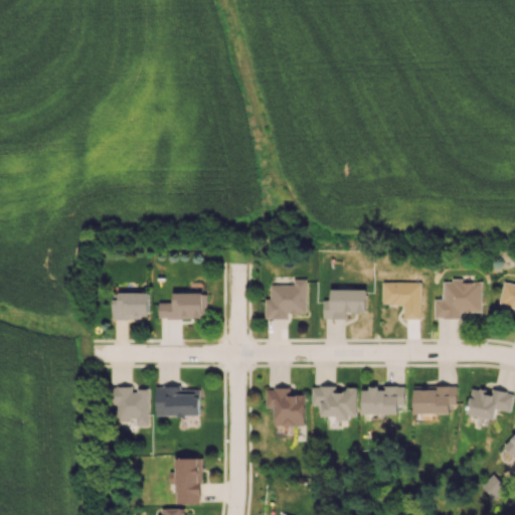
[(306,279),(294,279),(294,284),(270,284),(271,298),(265,298),(266,318),(288,318),(288,313),(307,313),(306,279)]
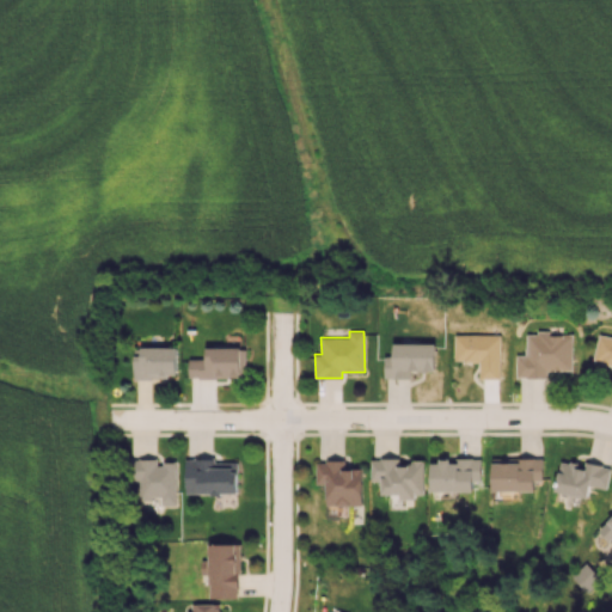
[(571,371),(571,334),(548,334),(548,332),(525,332),(525,355),(516,355),(516,378),(548,378),(548,369),(571,371)]
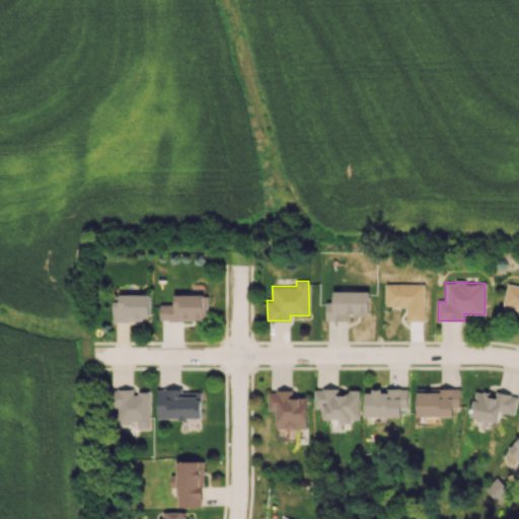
[(518,285),(507,283),(502,306),(518,309),(518,285)]
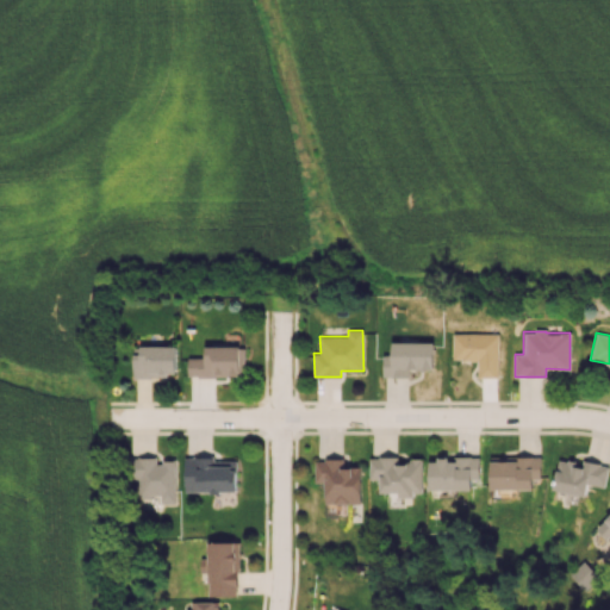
[(453,359),(478,360),(478,377),(498,378),(498,334),(453,334),(453,359)]
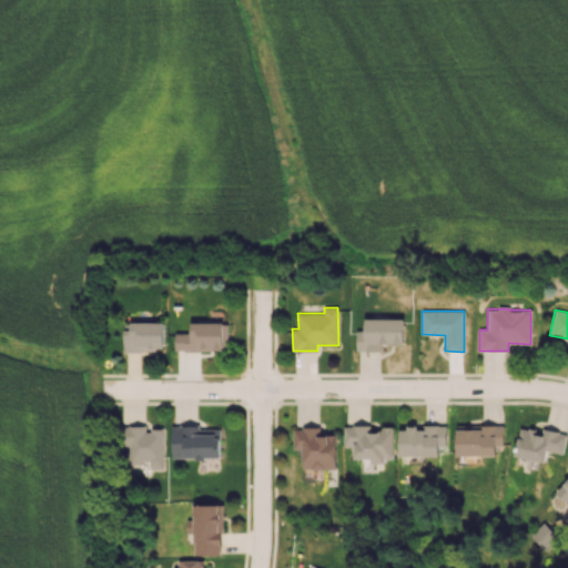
[(404,318),(364,317),(364,331),(356,331),(356,351),(381,352),(381,344),(403,344),(404,318)]
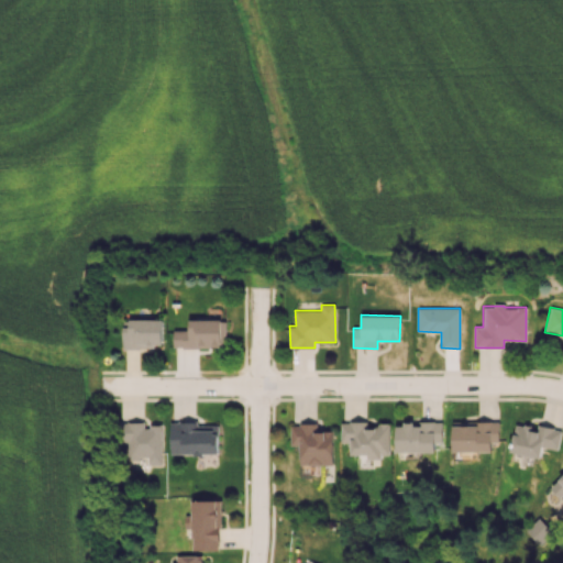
[(162,319),(122,319),(123,348),(163,346),(162,319)]
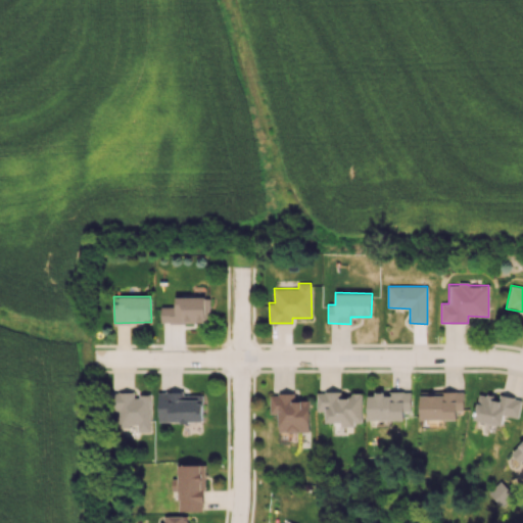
[(161,306),(160,322),(209,323),(209,297),(175,296),(175,306),(161,306)]
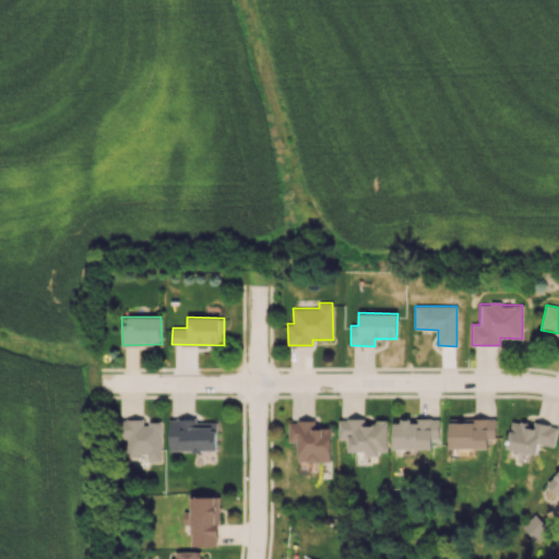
[(143,418),(120,419),(120,440),(126,440),(126,455),(146,454),(147,462),(161,462),(161,423),(143,423),(143,418)]
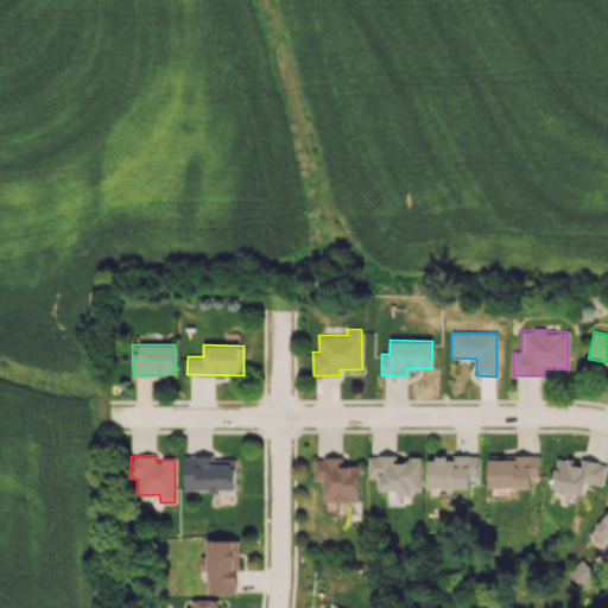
[(422,456),(407,456),(407,463),(397,463),(398,455),(368,455),(368,477),(378,477),(378,491),(398,492),(398,493),(422,493),(422,456)]
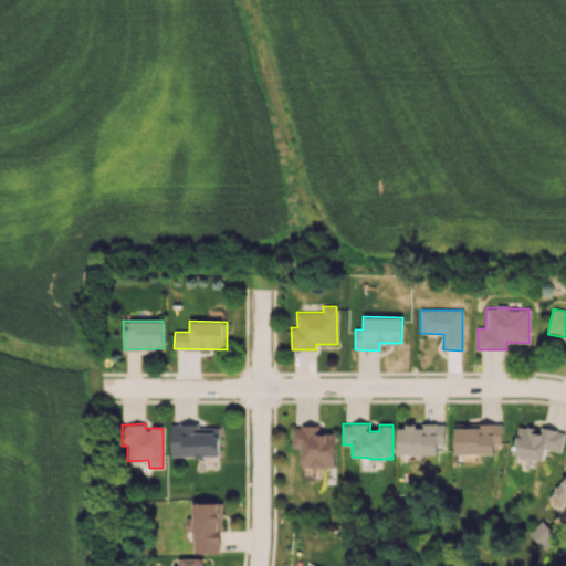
[(494,453),(494,444),(503,443),(502,423),(454,423),(456,453),(494,453)]
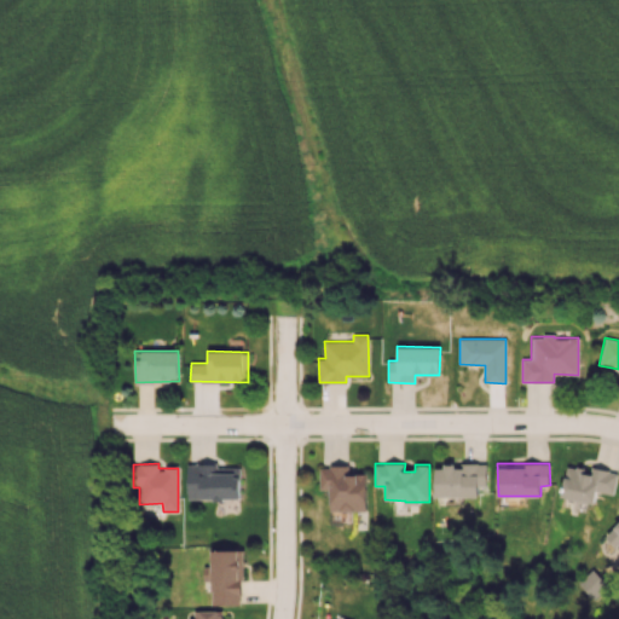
[(618,475),(568,463),(561,497),(594,504),(597,491),(613,495),(618,475)]
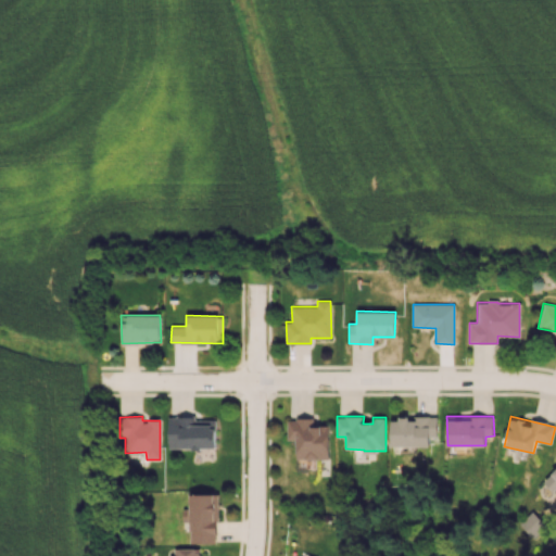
[(391,419),(391,446),(430,446),(430,441),(438,441),(438,417),(407,417),(407,418),(391,419)]
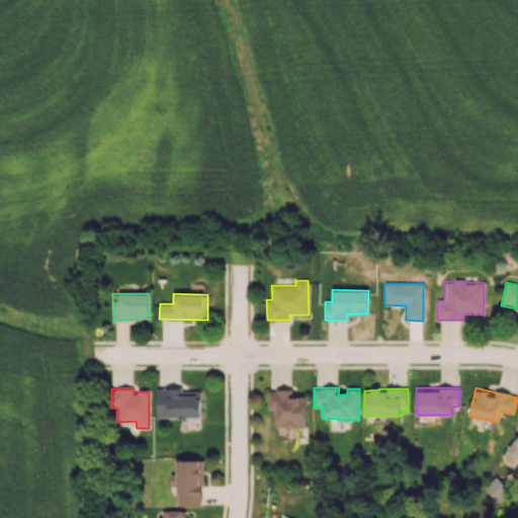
[(156,418),(200,418),(201,390),(157,390),(156,418)]
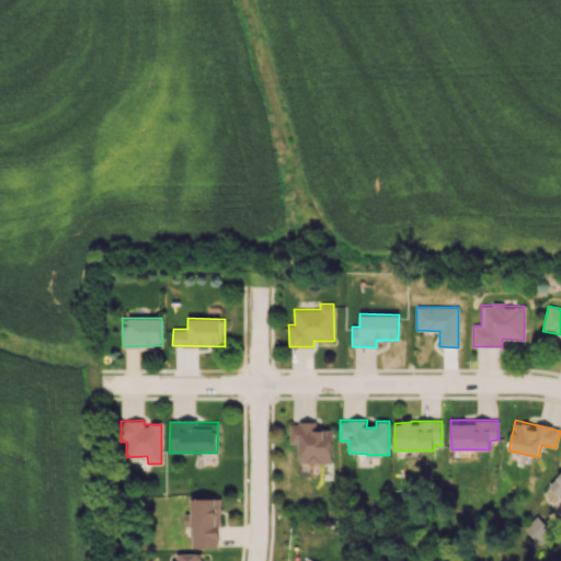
[(332,430),(316,430),(316,422),(289,422),(290,444),(298,444),(298,464),(332,464),(332,430)]
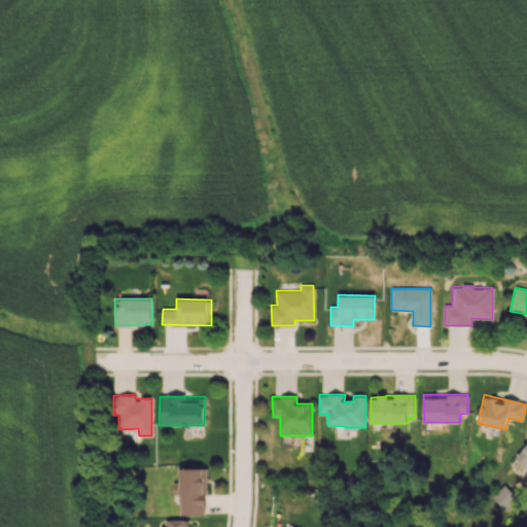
[(526,444),(516,457),(525,465),(526,462),(526,444)]
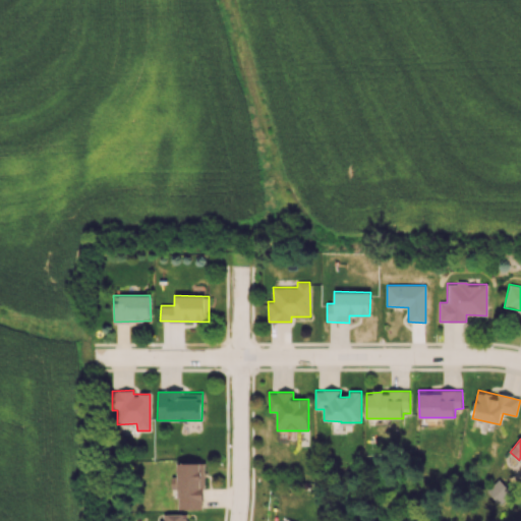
[(204,462),(177,463),(177,476),(171,476),(171,488),(177,488),(178,509),(205,509),(204,462)]
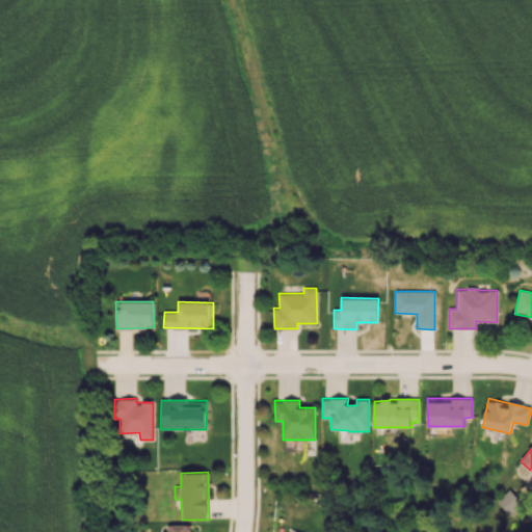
[(509,515),(523,503),(509,488),(496,501),(509,515)]
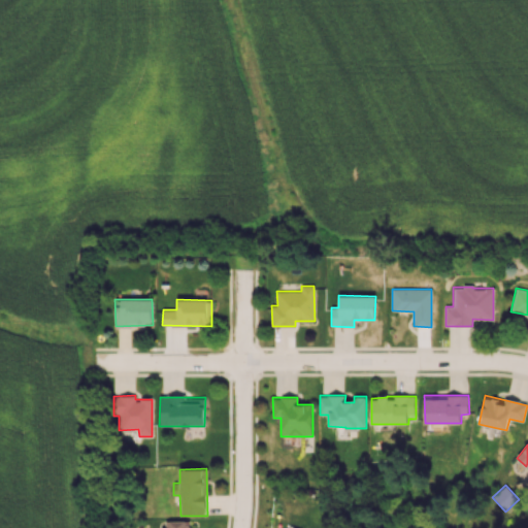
All buildings are outlined.
